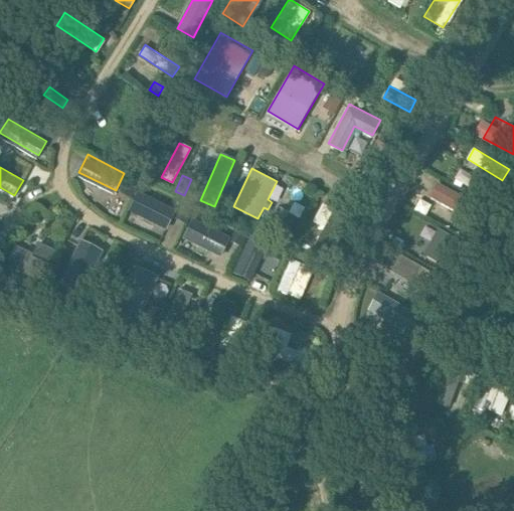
[(126,176),(120,189),(131,194),(137,181),(126,176)]
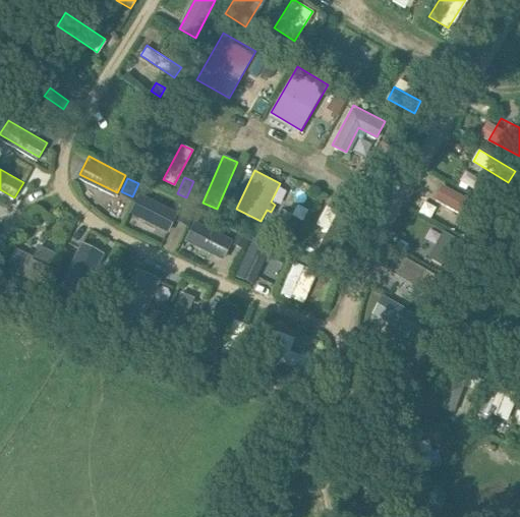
[(444,184),(437,197),(475,219),(482,206),(444,184)]
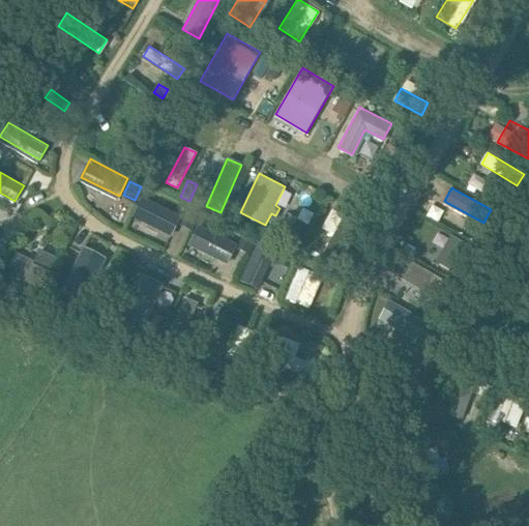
[(139,204),(128,226),(167,244),(177,221),(139,204)]
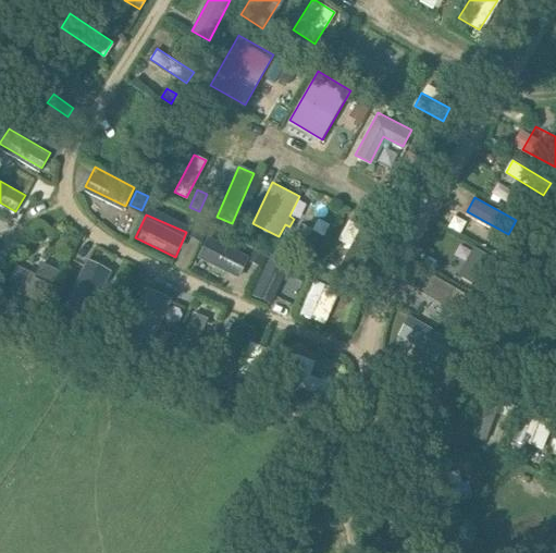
[(196,221),(189,233),(201,240),(208,228),(196,221)]
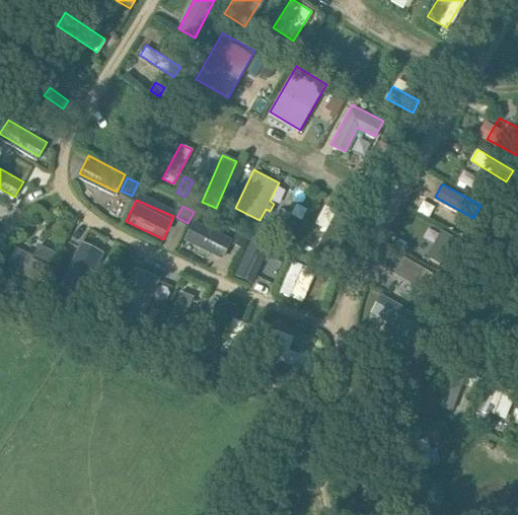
[(328,206),(317,225),(327,230),(318,246),(334,255),(353,220),(328,206)]
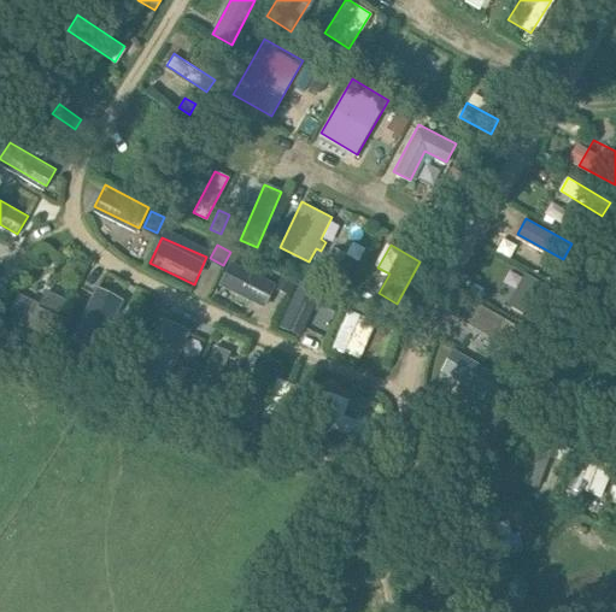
[(279,280),(252,268),(241,292),(268,305),(279,280)]
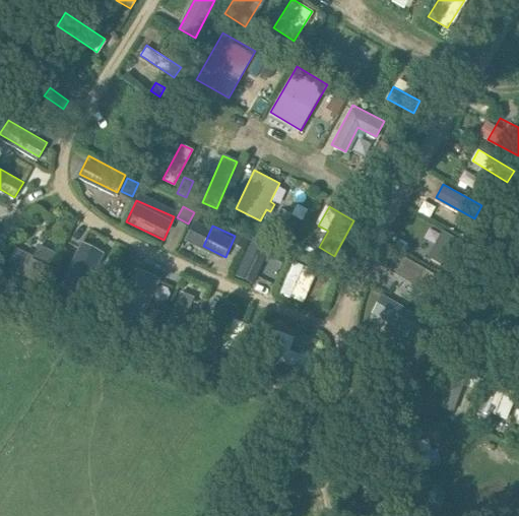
[(444,233),(431,255),(458,271),(465,259),(472,263),(478,252),(444,233)]
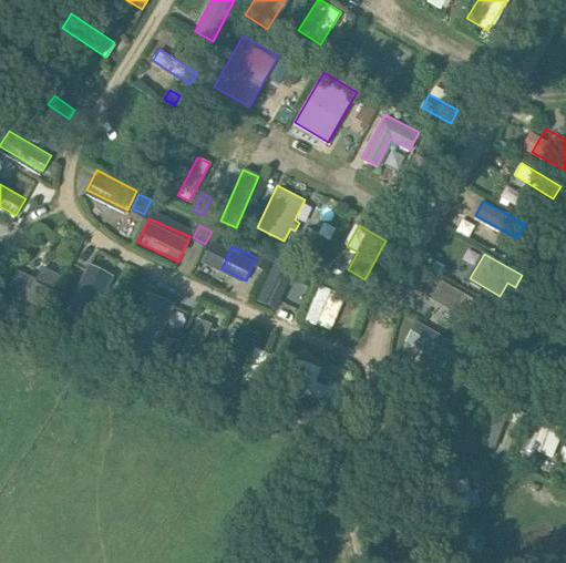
[(51,265),(39,259),(28,284),(38,288),(34,294),(47,299),(63,262),(54,257),(51,265)]
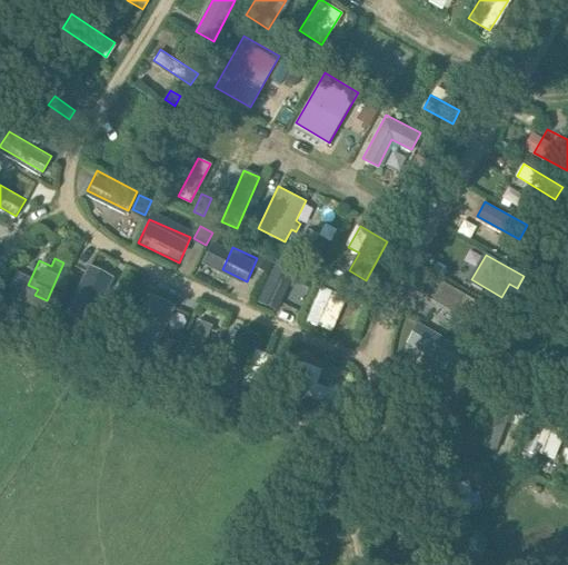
[(113,276),(89,265),(67,311),(90,323),(113,276)]
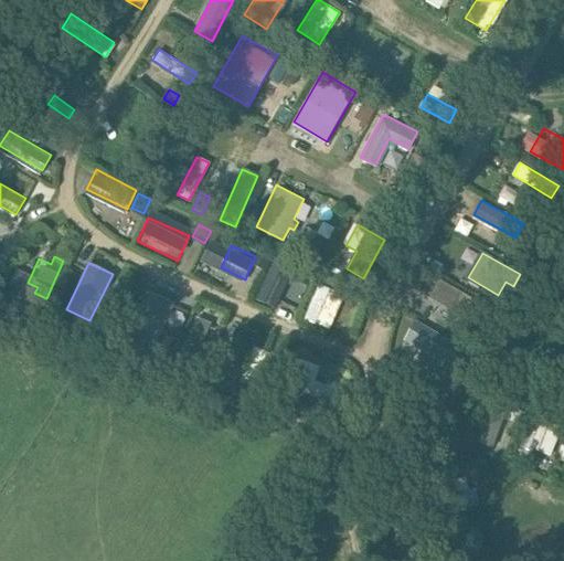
[(256,297),(276,306),(291,274),(270,265),(256,297)]
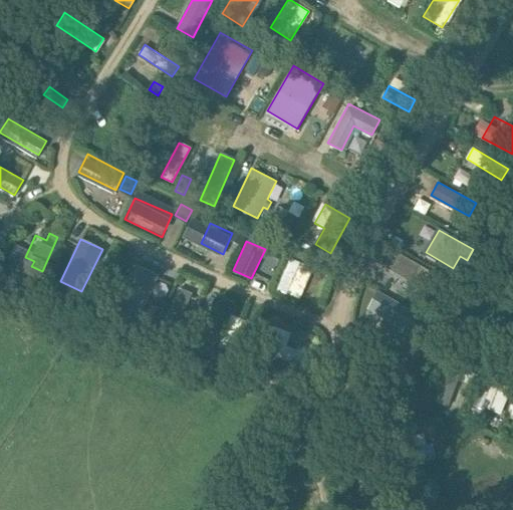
[(289,257),(276,288),(299,298),(312,266),(289,257)]
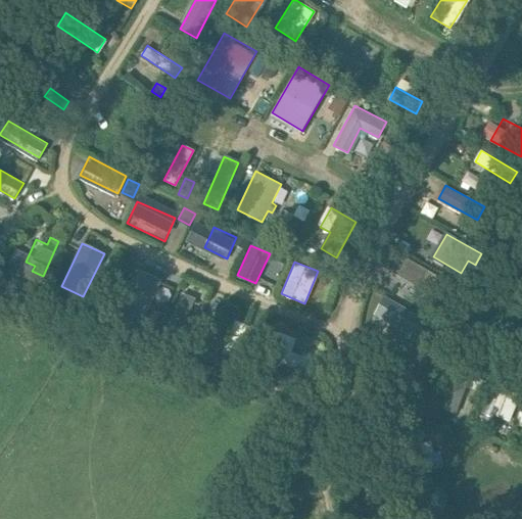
[(416,262),(408,274),(440,293),(447,282),(416,262)]
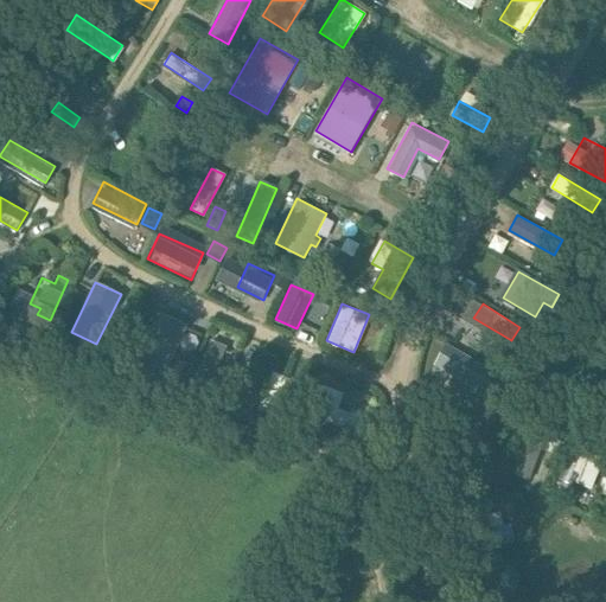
[(160,314),(134,369),(160,382),(186,326),(160,314)]
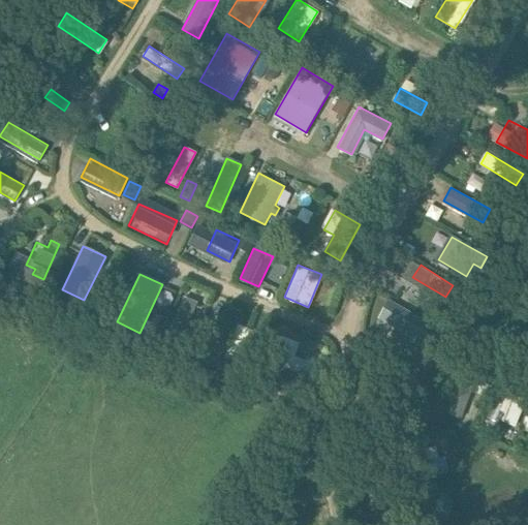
[(182,296),(165,334),(180,340),(195,301),(182,296)]
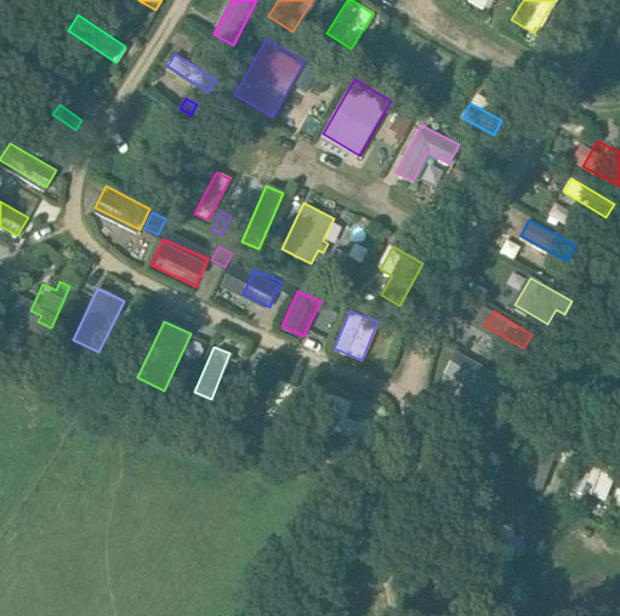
[(482,394),(473,408),(482,412),(477,421),(488,427),(512,383),(458,353),(447,375),(482,394)]
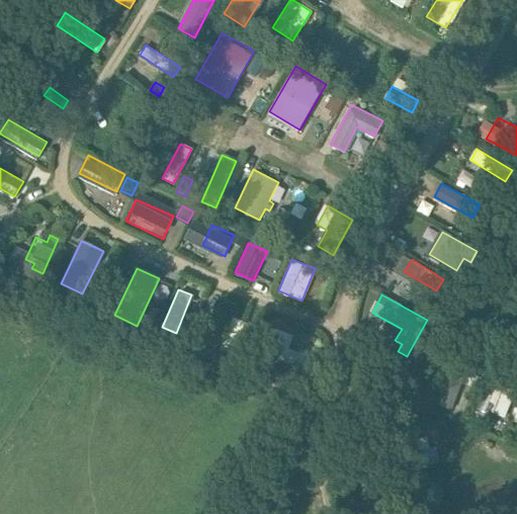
[(234,317),(221,350),(243,358),(256,326),(234,317)]
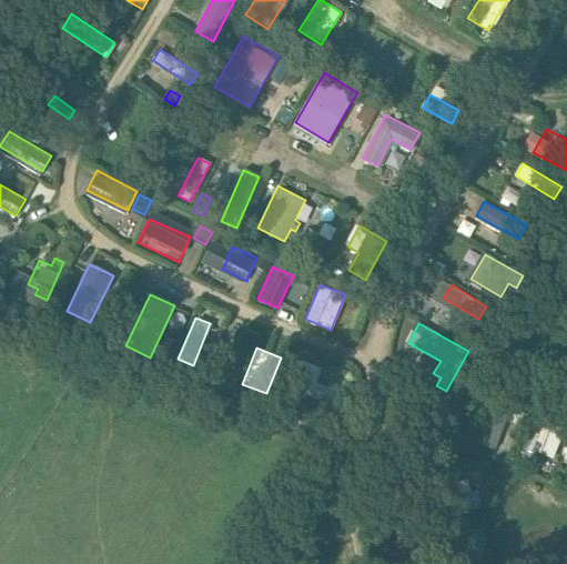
[(295,374),(291,388),(330,401),(335,388),(295,374)]
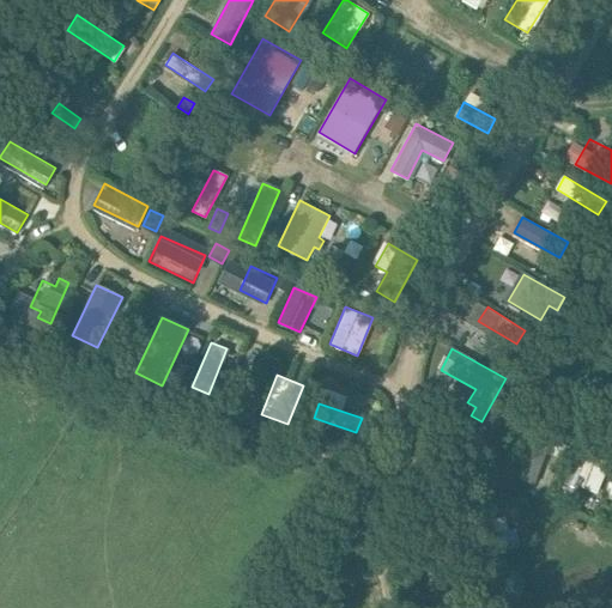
[(544,430),(533,460),(546,464),(556,435),(544,430)]
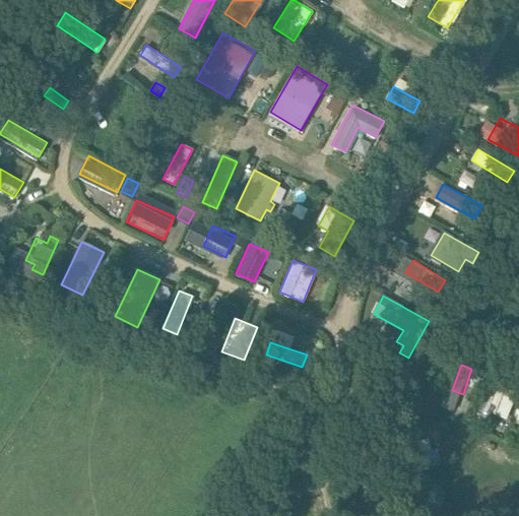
[(493,414),(507,421),(517,395),(503,390),(506,383),(495,378),(479,415),(491,420),(493,414)]
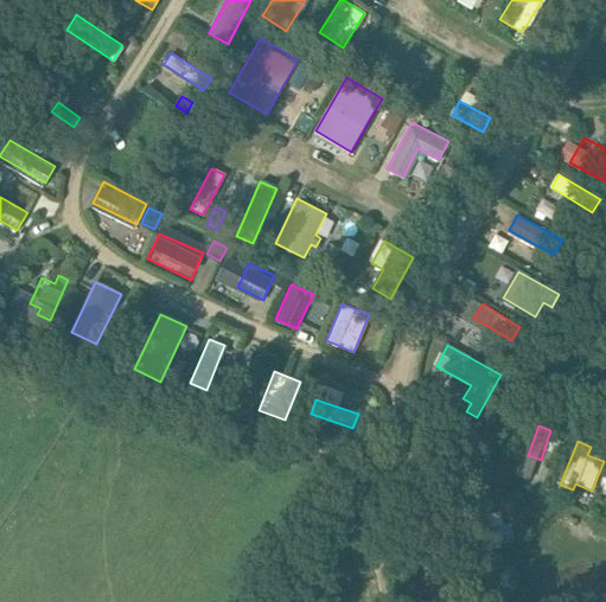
[(472,550),(515,543),(512,526),(499,529),(496,513),(470,518),(473,533),(470,535),(472,550)]
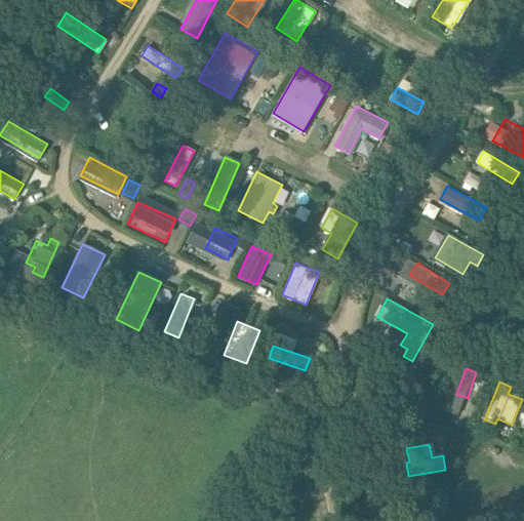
[(425,491),(421,506),(432,516),(445,512),(449,498),(439,488),(425,491)]
